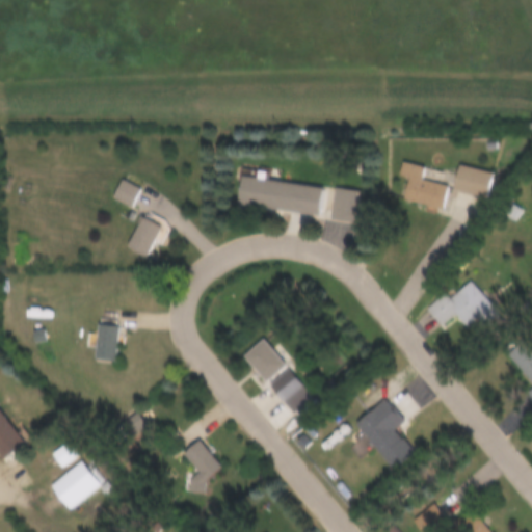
[(445,209),(449,186),(424,181),(426,167),(403,163),(400,178),(408,179),(404,202),(445,209)]
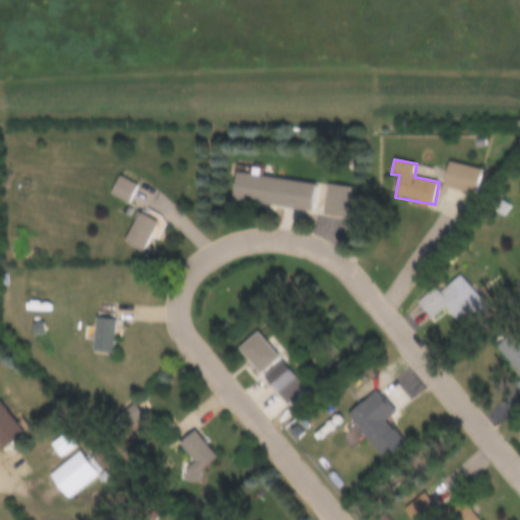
[(444,187),(476,194),(482,170),(449,163),(444,187)]
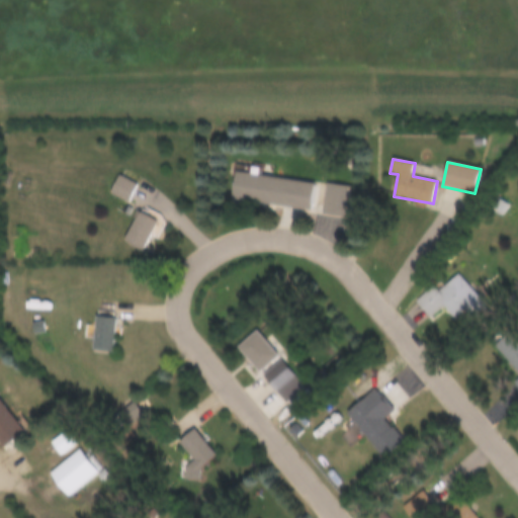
[(313,209),(317,183),(234,172),(231,198),(313,209)]
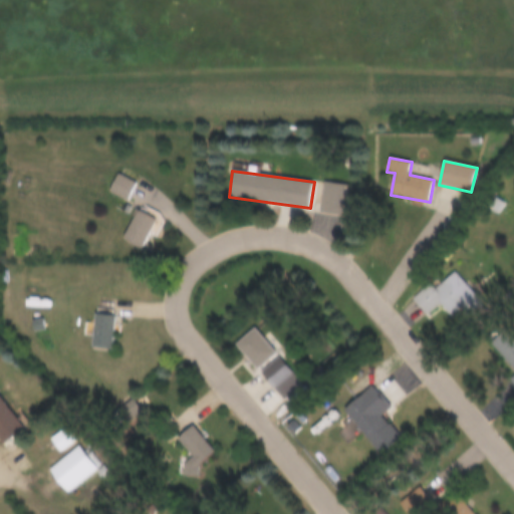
[(137,185),(117,174),(107,192),(126,203),(137,185)]
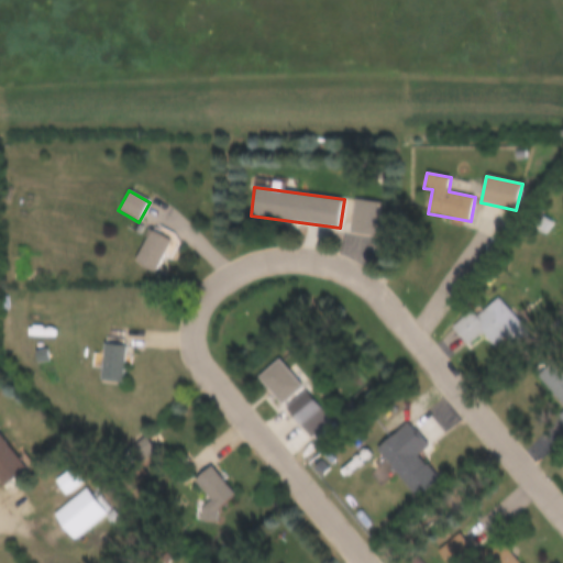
[(383,202),(355,200),(351,233),(379,236),(383,202)]
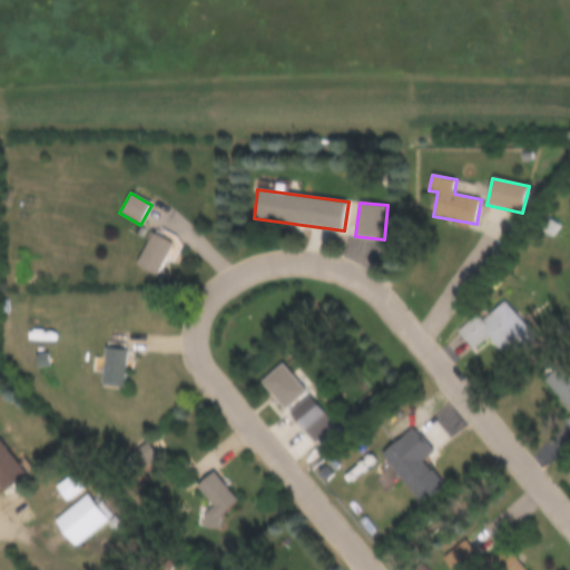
[(156,276),(174,244),(151,232),(134,264),(156,276)]
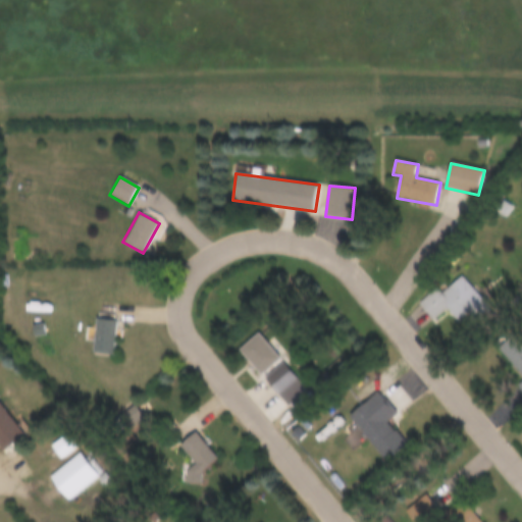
[(438,288),(420,304),(436,322),(448,312),(458,324),(465,318),(470,324),(490,306),(463,275),(444,294),(438,288)]
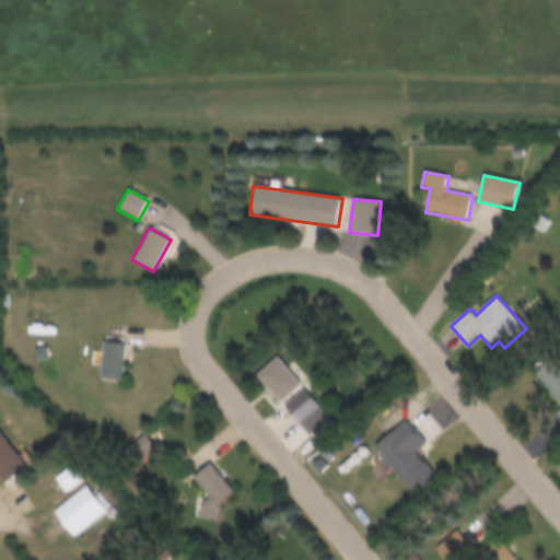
[(101,380),(124,380),(125,343),(101,342),(101,380)]
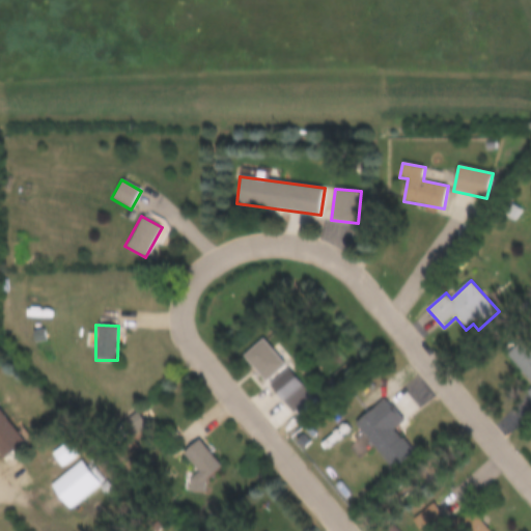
[(263,381),(285,366),(266,338),(245,354),(263,381)]
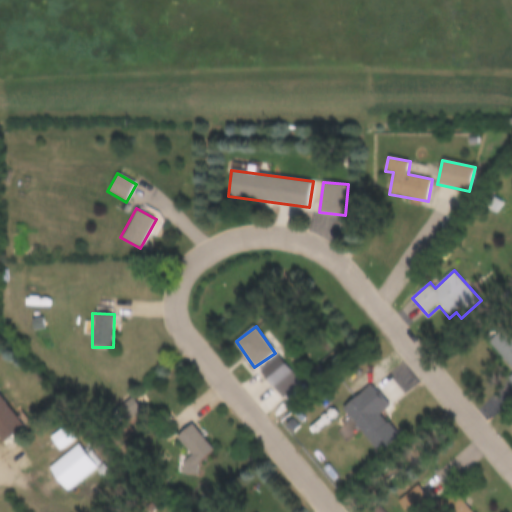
[(511,372),(511,335),(505,327),(486,343),(511,372)]
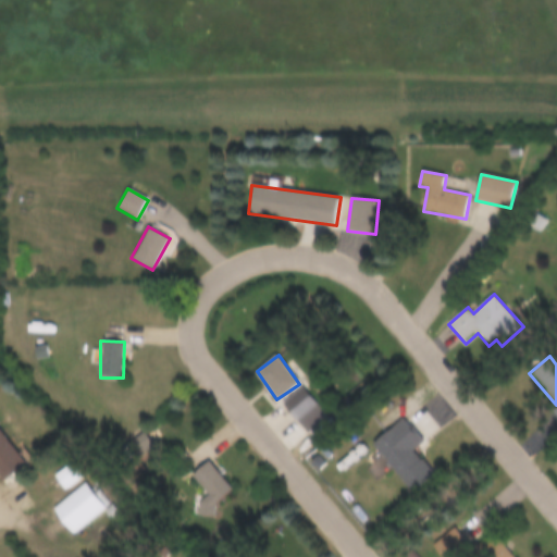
[(329,415),(302,387),(284,406),(311,432),(329,415)]
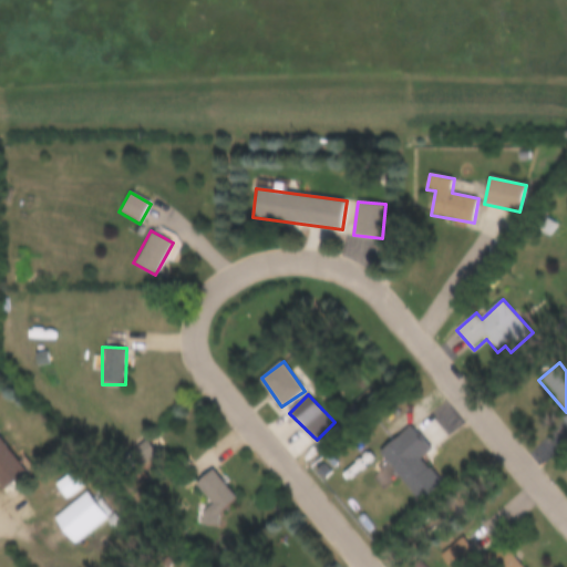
[(421,501),(443,483),(423,457),(433,449),(413,424),(381,451),(421,501)]
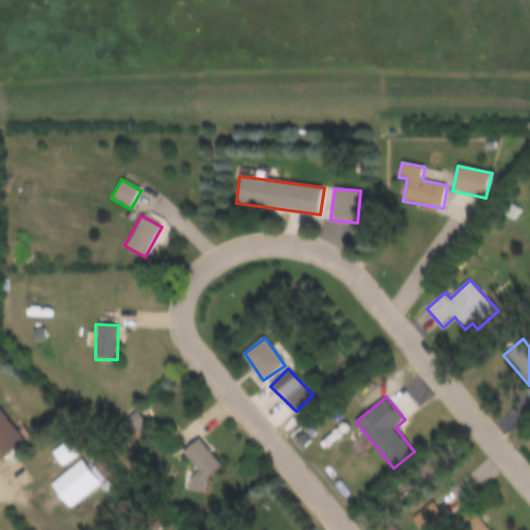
[(0,454),(21,444),(0,406),(0,454)]
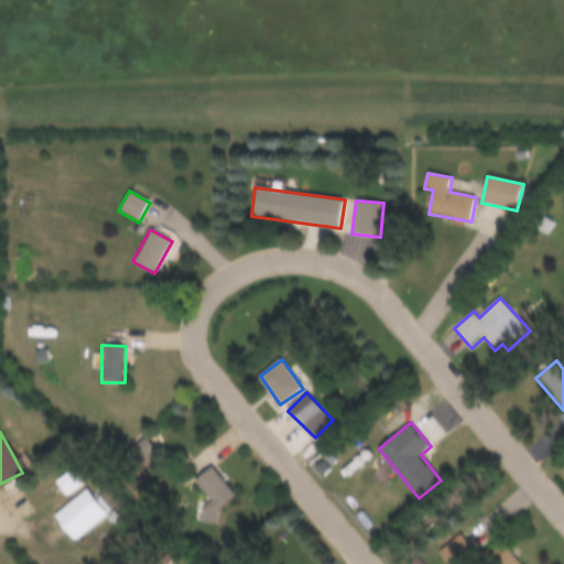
[(130,457),(143,466),(155,449),(141,440),(130,457)]
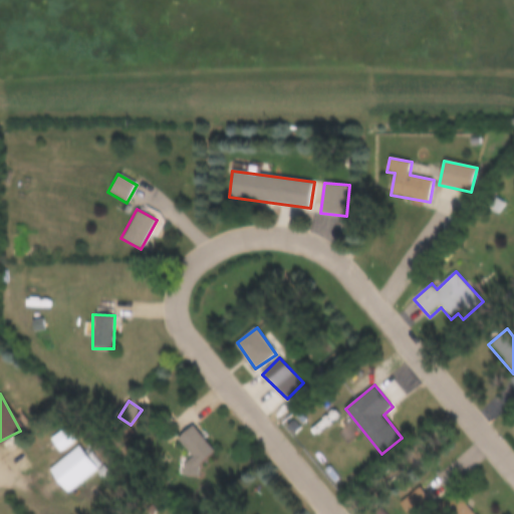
[(218,454),(194,426),(178,439),(193,457),(180,468),(189,479),(218,454)]
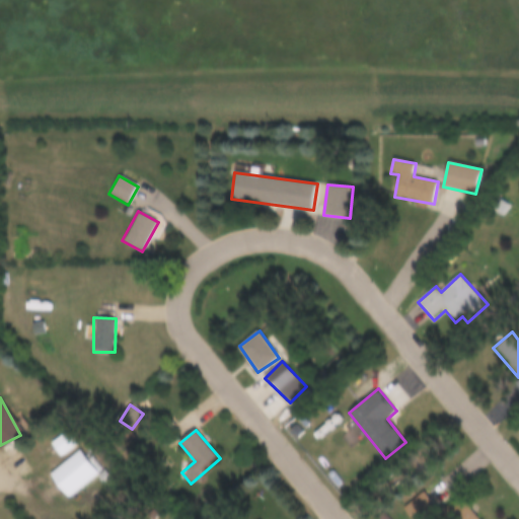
[(48,473),(68,499),(98,473),(79,449),(48,473)]
